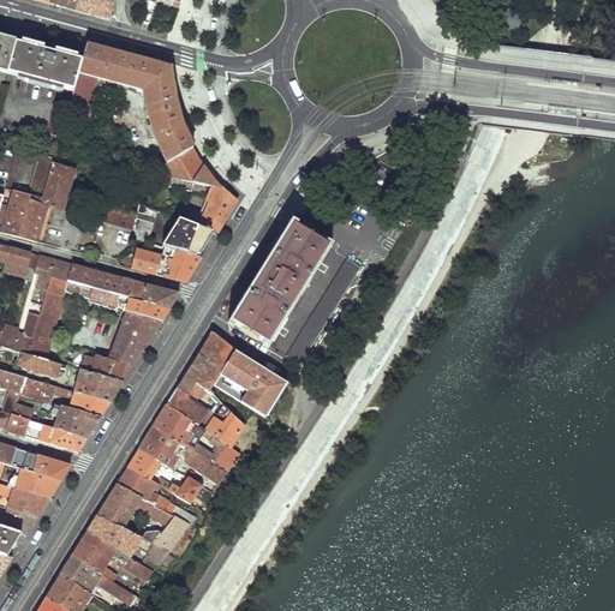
[(111,6),(112,0),(78,0),(77,9),(93,12),(108,17),(111,6)]
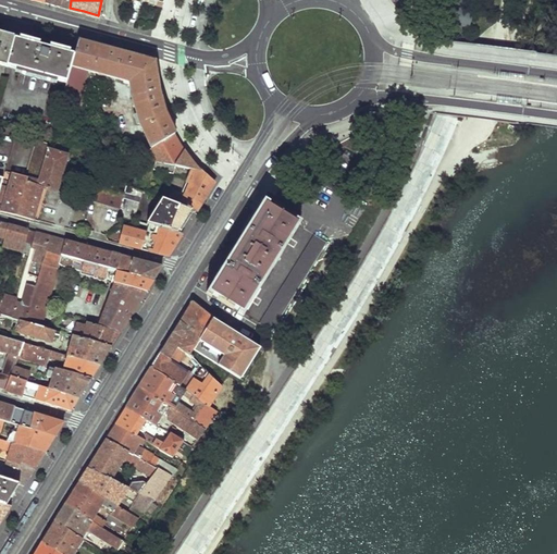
[(459,0),(453,19),(467,23),(475,0),(459,0)]
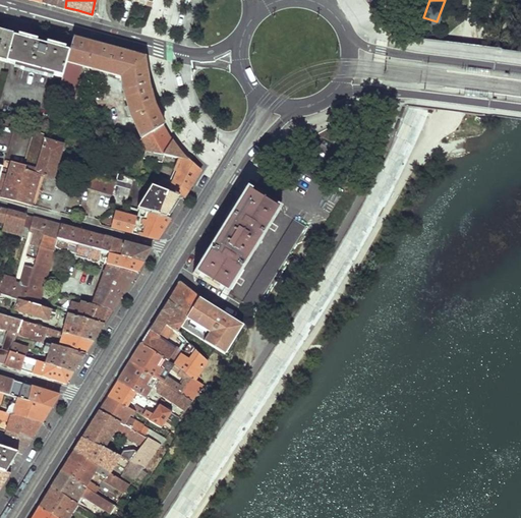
[(0,29),(0,70),(2,72),(14,33),(0,29)]
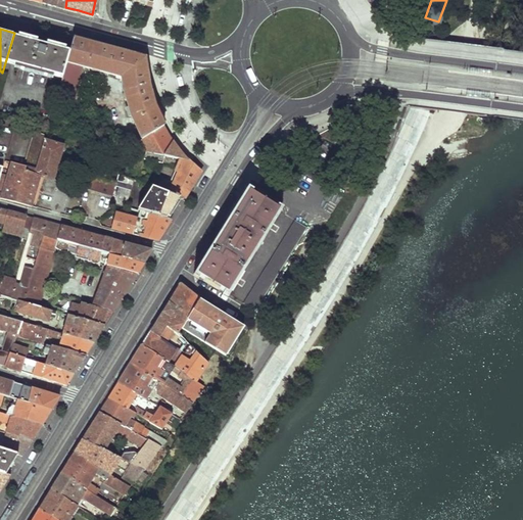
[(14,33),(2,73),(58,87),(70,48),(14,33)]
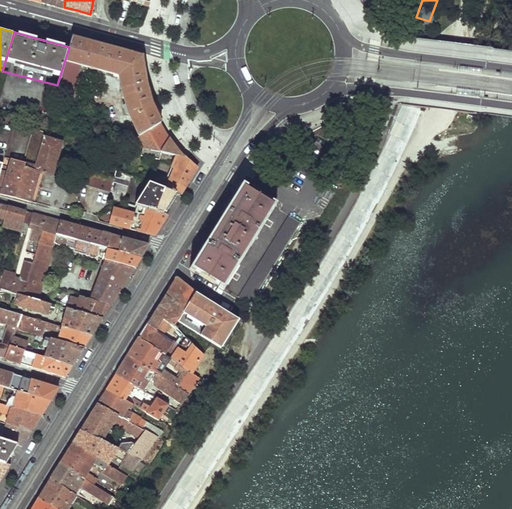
[(55,94),(71,99),(81,62),(118,73),(119,81),(120,88),(122,95),(125,103),(128,111),(131,118),(132,121),(134,127),(138,133),(160,120),(157,115),(155,111),(153,107),(151,101),(147,92),(145,83),(141,64),(140,54),(126,50),(92,41),(72,36),(69,47),(57,85),(55,94)]
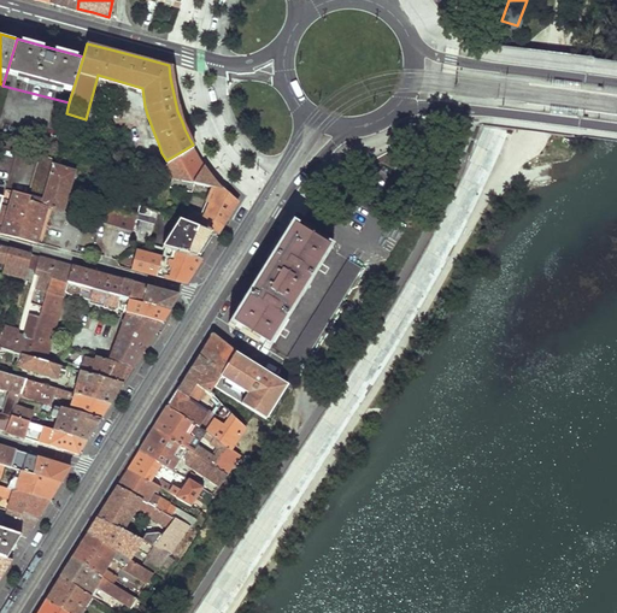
[(580,82),(553,78),(552,86),(579,89),(580,82)]
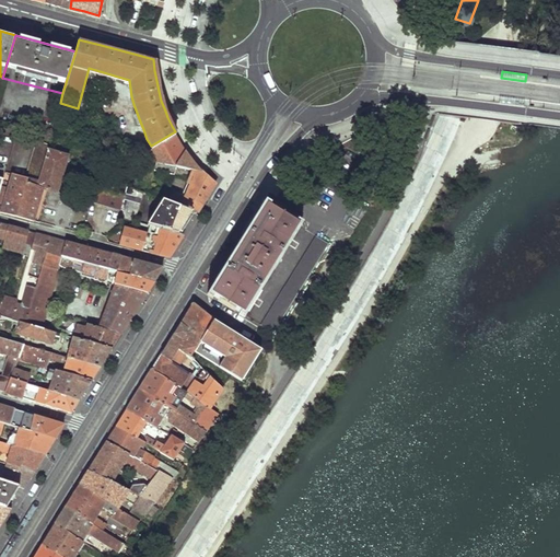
[(523,100),(498,96),(498,103),(522,106),(523,100)]
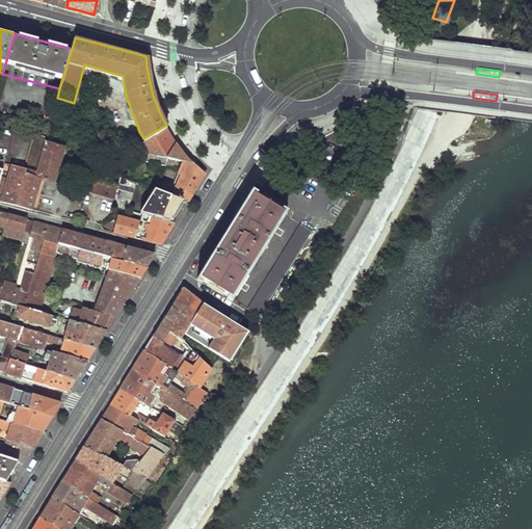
[(143,138),(141,139),(148,153),(147,159),(164,162),(166,155),(182,158),(192,160),(185,153),(180,146),(175,139),(170,132),(166,125),(143,138)]
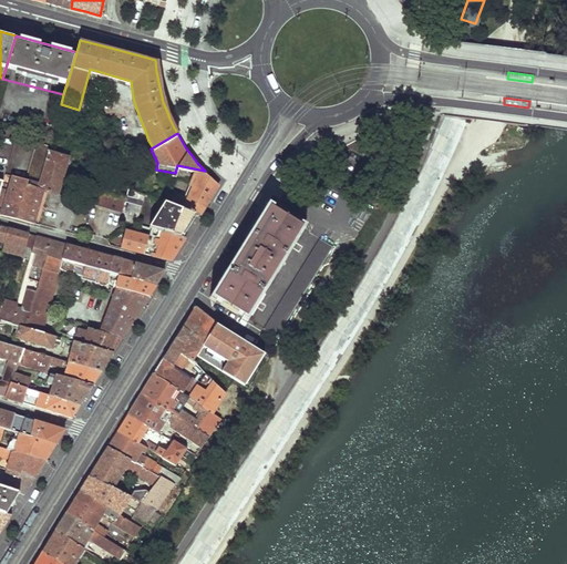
[(39,182),(48,151),(50,143),(35,139),(24,177),(39,182)]
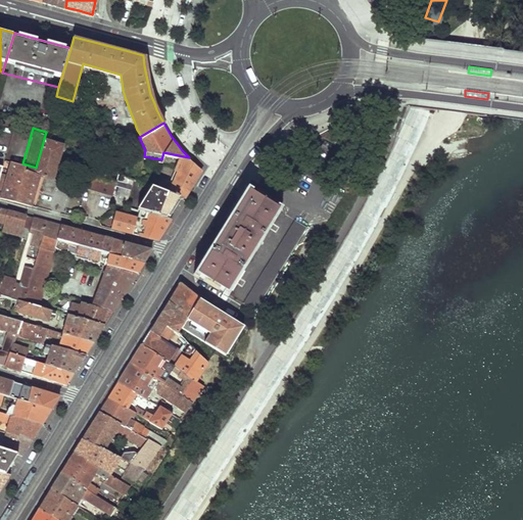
[(44,139),(36,168),(34,172),(39,173),(51,177),(61,143),(44,139)]
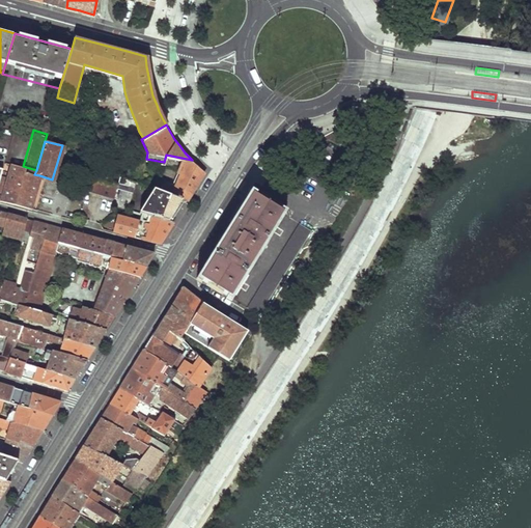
[(370,143),(365,155),(373,159),(380,147),(370,143)]
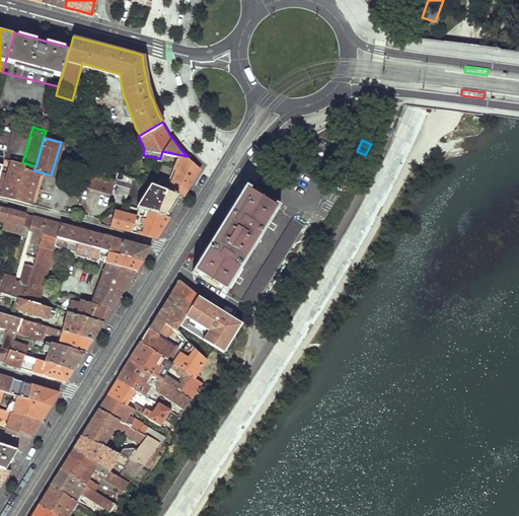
[(176,193),(181,196),(190,182),(200,167),(193,161),(188,156),(177,154),(173,163),(173,164),(176,166),(167,190),(176,193)]
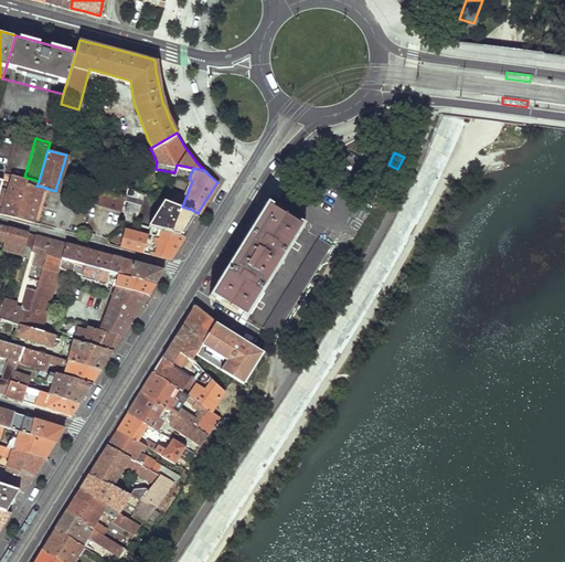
[(24,177),(12,173),(7,190),(0,188),(0,211),(22,218),(32,220),(42,187),(36,186),(39,181),(24,177)]
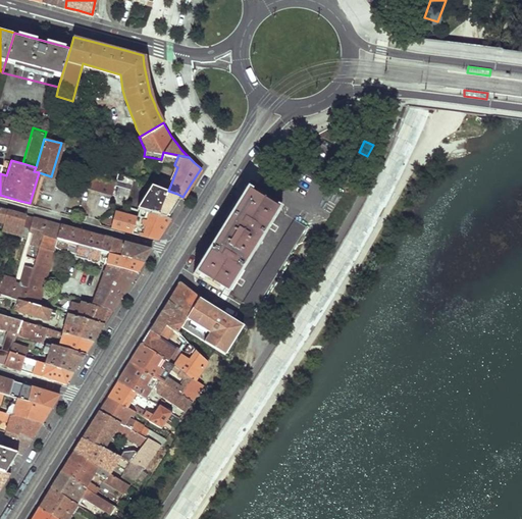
[(174,165),(174,164),(161,161),(151,184),(168,191),(177,167),(174,165)]
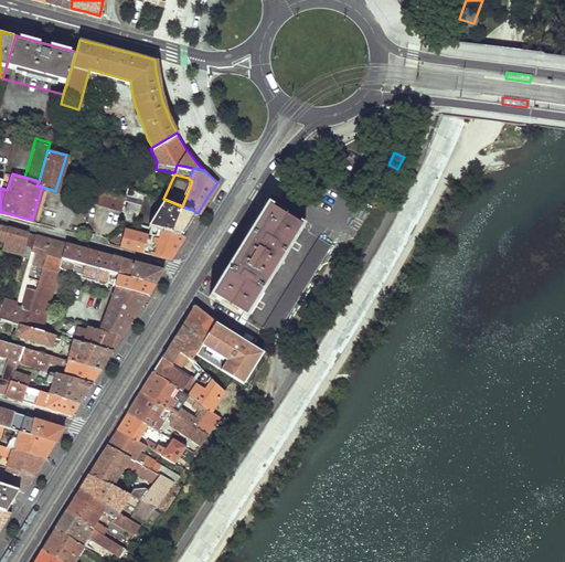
[(118,216),(134,221),(142,191),(129,186),(127,186),(124,197),(119,209),(118,216)]
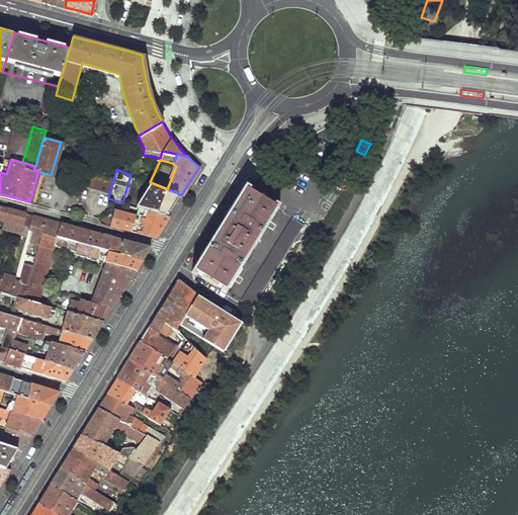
[(109,191),(113,180),(96,175),(93,186),(109,191)]
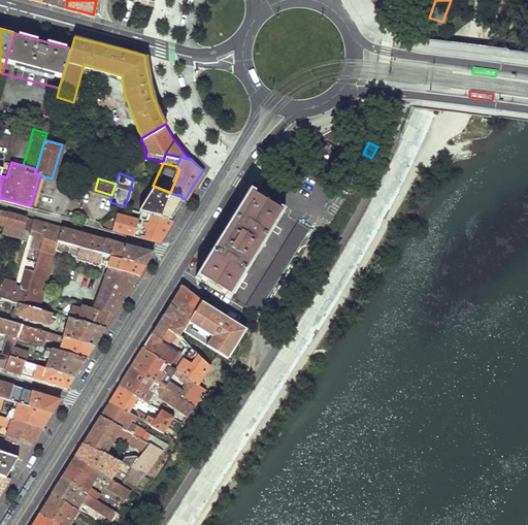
[(145,212),(166,219),(179,196),(170,193),(153,186),(137,209),(140,210),(145,212)]
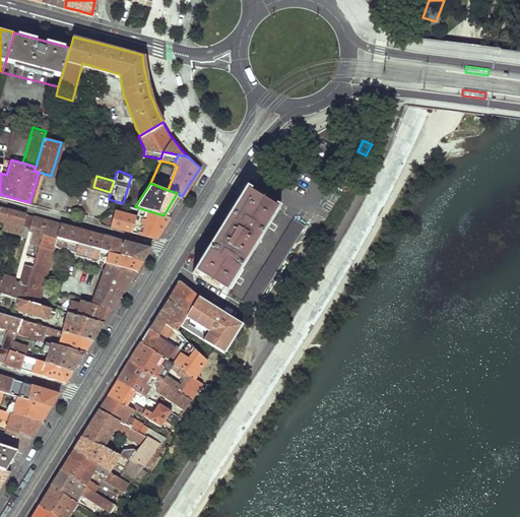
[(251,183),(248,188),(277,206),(280,201),(251,183)]
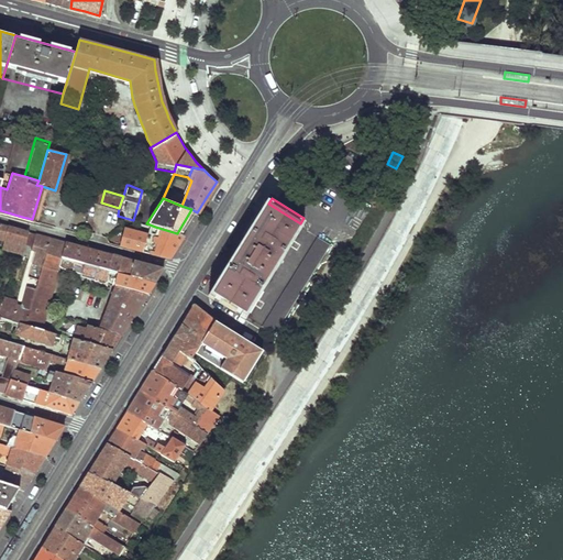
[(240,249),(212,294),(244,314),(300,223),(268,204),(267,204),(240,249)]
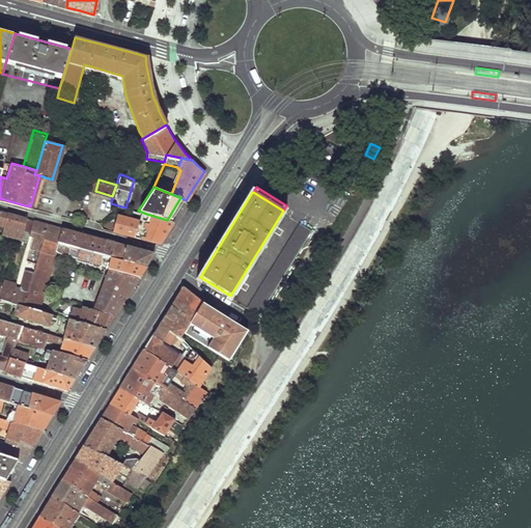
[(4,223),(2,231),(10,233),(12,225),(23,227),(26,217),(20,216),(7,213),(4,223)]
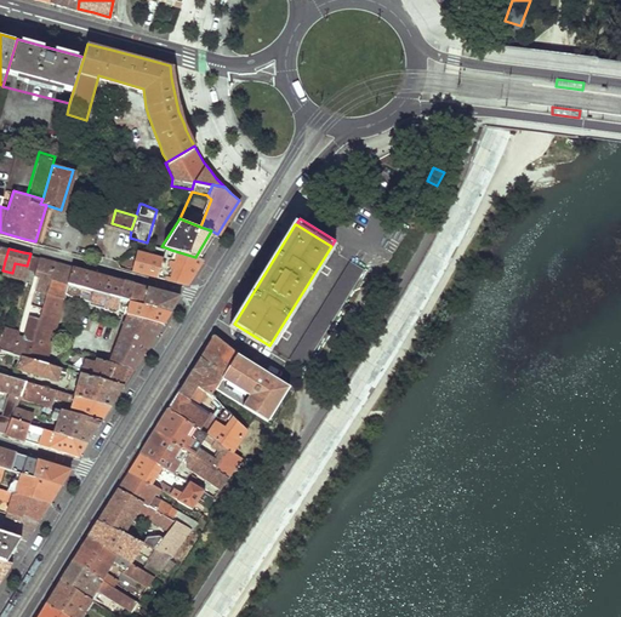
[(195,257),(171,250),(170,258),(163,257),(137,250),(132,268),(186,283),(193,272),(201,258),(195,257)]
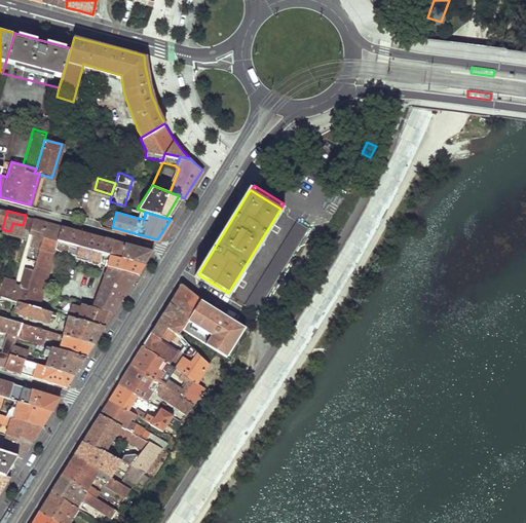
[(26,215),(23,225),(21,234),(19,240),(26,243),(29,232),(33,217),(26,215)]
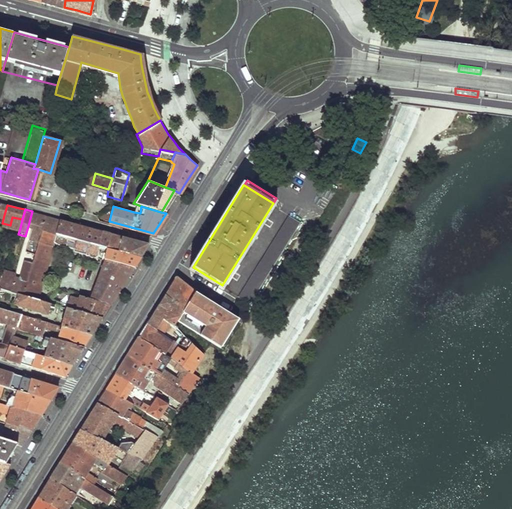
[(303,217),(292,210),(289,213),(300,221),(303,217)]
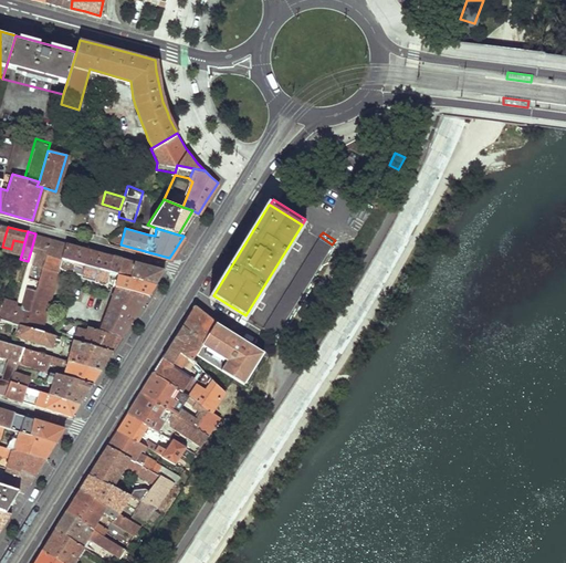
[(35,233),(31,250),(34,251),(31,263),(42,267),(51,238),(43,236),(35,233)]
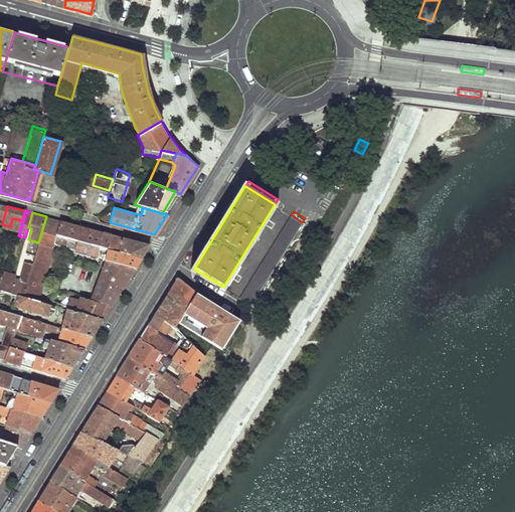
[(291,214),(240,297),(251,304),(302,222),(291,214)]
